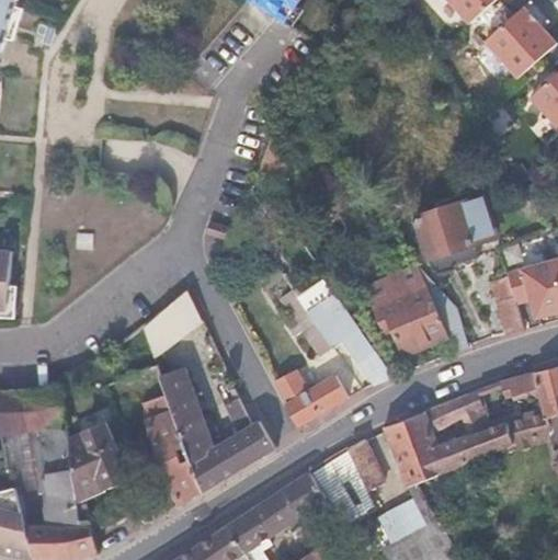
[(15,2),(8,0),(0,0),(0,49),(6,31),(1,27),(4,21),(9,21),(15,2)]
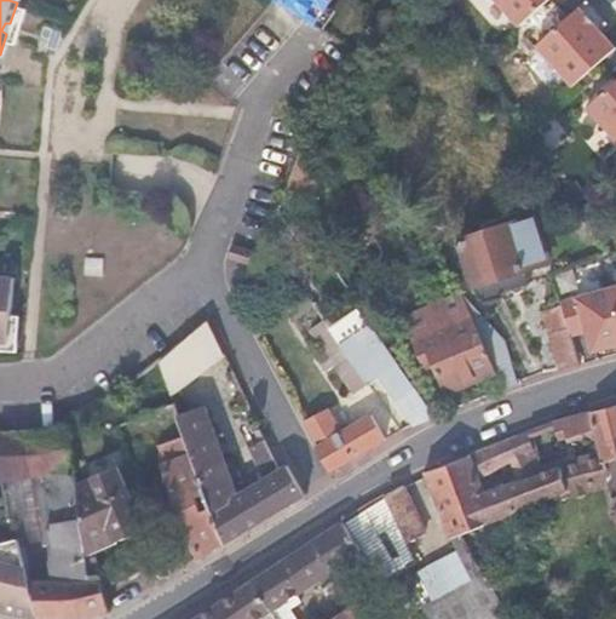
[(332,0),(276,0),(315,27),(332,0)]
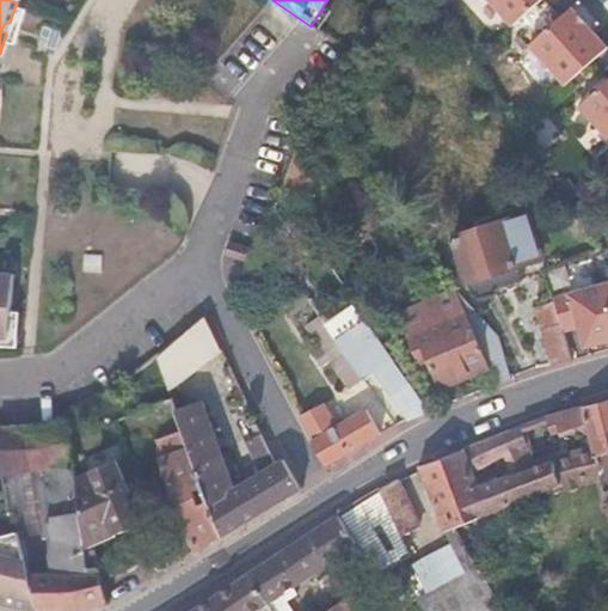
[(487,0),(511,26),(540,0),(487,0)]
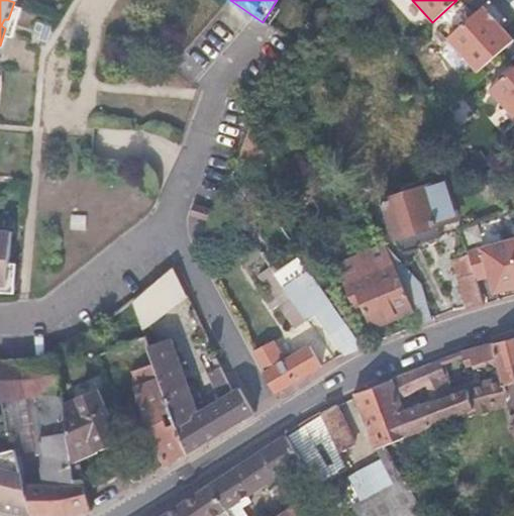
[(489,1),(446,38),(477,73),(499,54),(512,41),(499,26),(505,20),(489,1)]
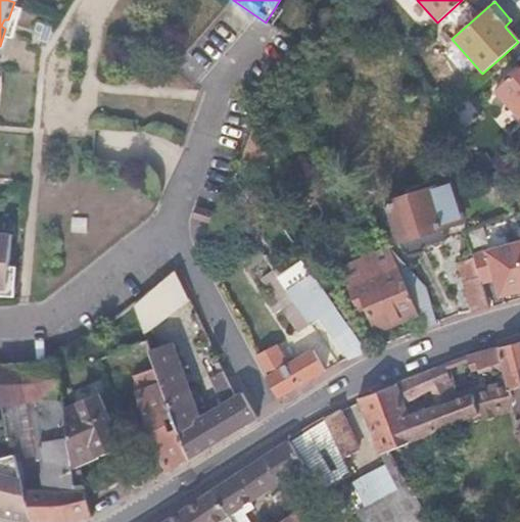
[(519,70),(493,93),(519,125),(519,70)]
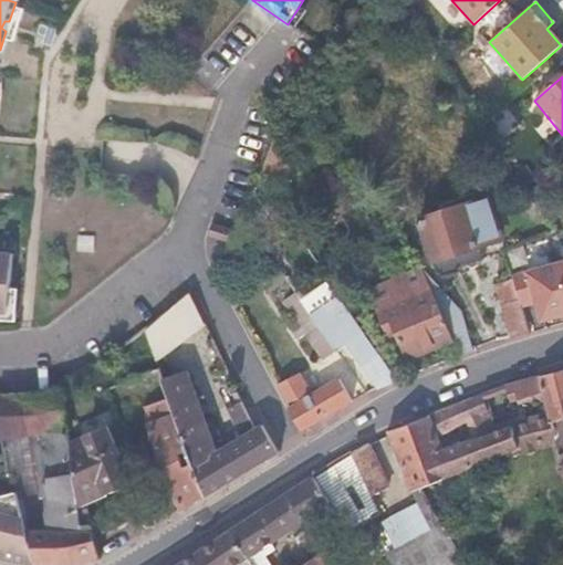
[(478,250),(467,209),(419,220),(435,274),(458,269),(455,257),(478,250)]
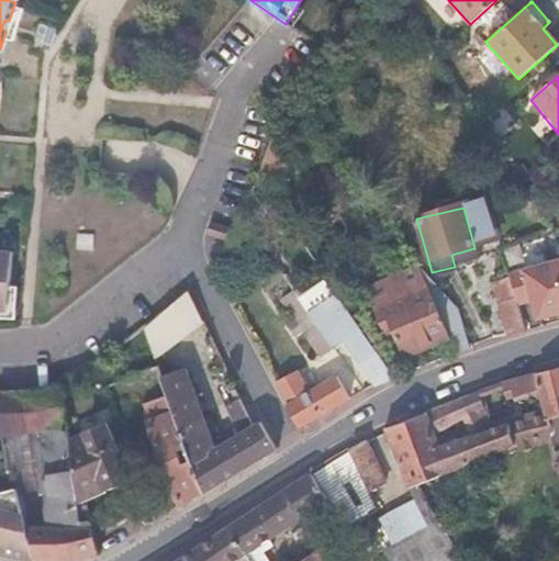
[(507,246),(526,242),(521,222),(492,231),(498,248),(507,246)]
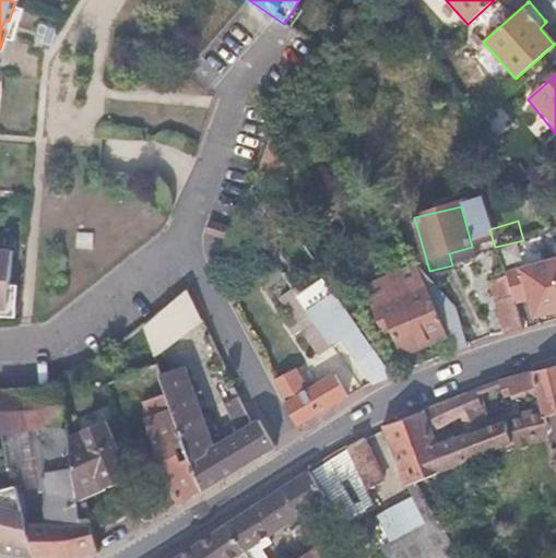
[(475,259),(472,247),(449,253),(452,265),(475,259)]
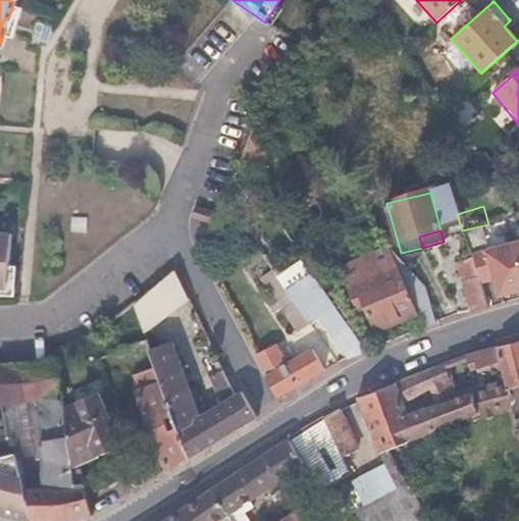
[(468,254),(462,230),(448,233),(455,262),(469,258),(468,254)]
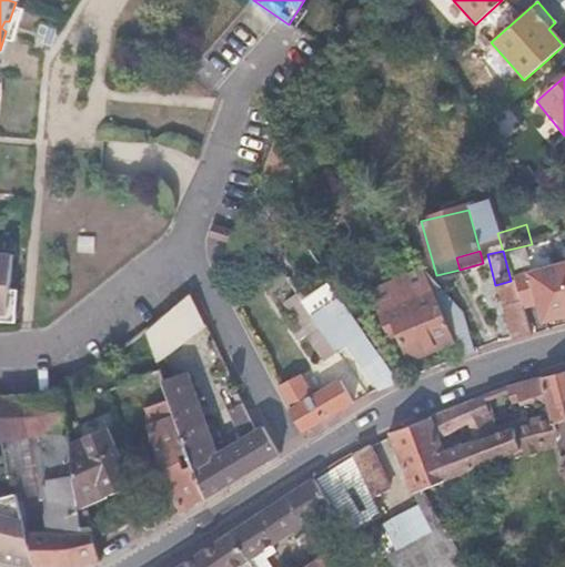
[(0,312),(3,313),(4,313),(10,255),(7,255),(6,266),(0,266),(0,312)]
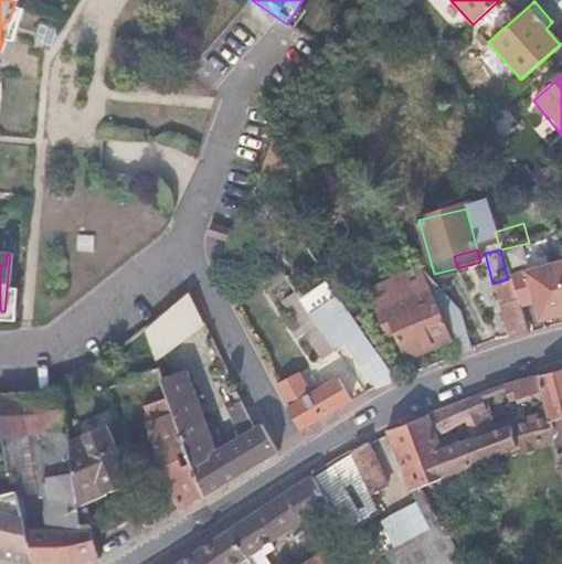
[(561,258),(552,262),(561,297),(561,258)]
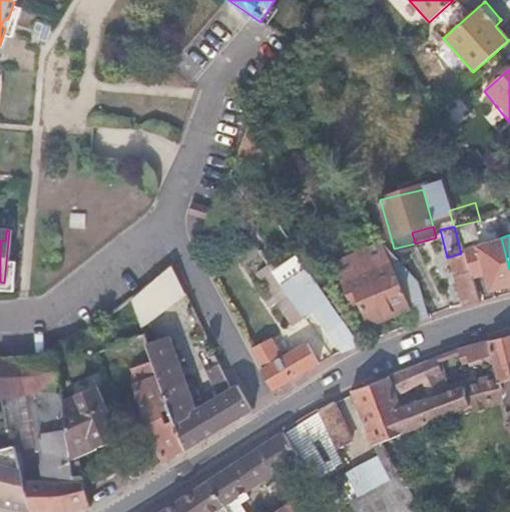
[(509,270),(501,237),(460,249),(461,253),(462,253),(466,269),(469,280),(481,277),(487,294),(509,288),(509,270)]
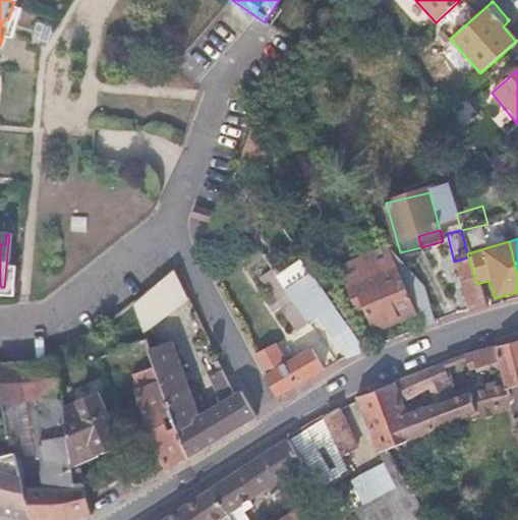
[(435,323),(422,285),(405,291),(385,247),(339,269),(355,303),(360,301),(364,309),(373,331),(411,313),(416,330),(435,323)]
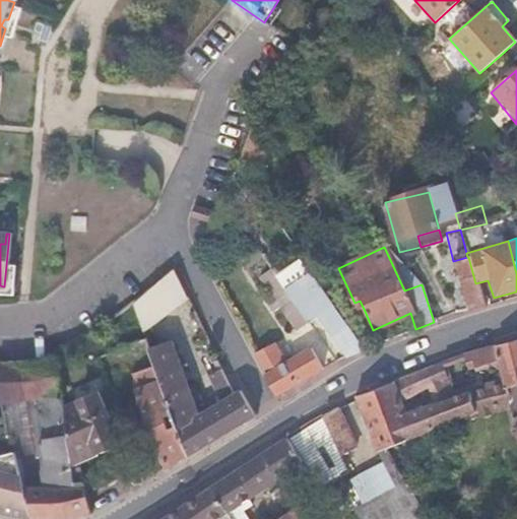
[(294,281),(309,272),(295,252),(268,270),(279,285),(292,277),(294,281)]
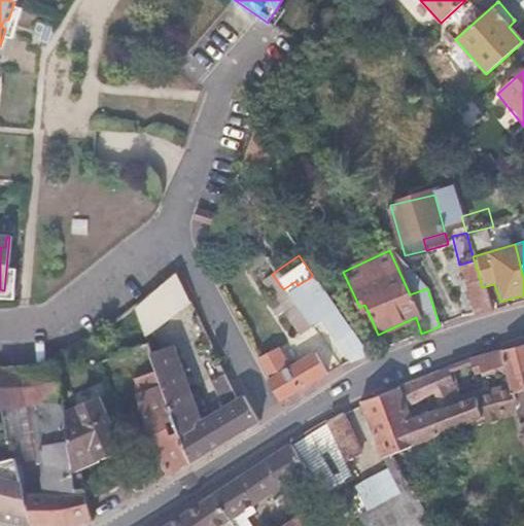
[(468,316),(489,311),(482,287),(479,276),(475,260),(474,260),(459,265),(453,267),(468,316)]
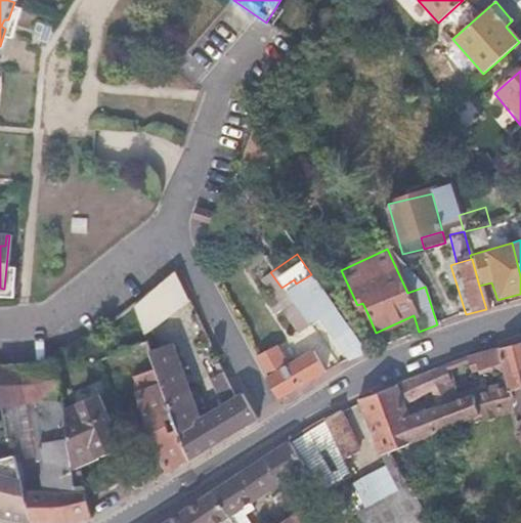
[(184,300),(171,268),(157,282),(172,311),(184,300)]
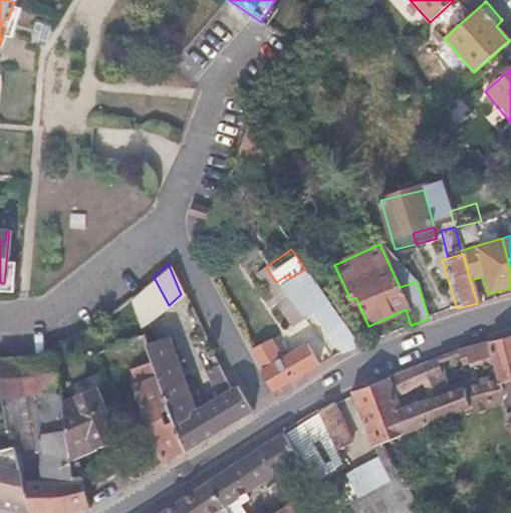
[(301,317),(276,282),(265,267),(252,276),(264,293),(258,298),(267,310),(274,306),(288,326),(301,317)]
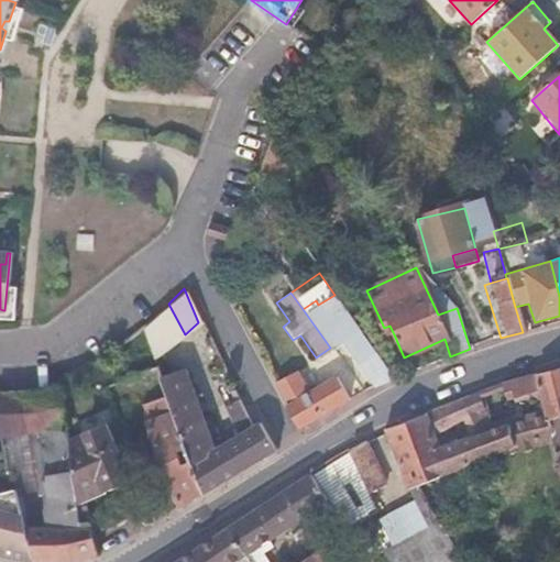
[(374,385),(394,377),(335,295),(318,305),(343,341),(374,385)]
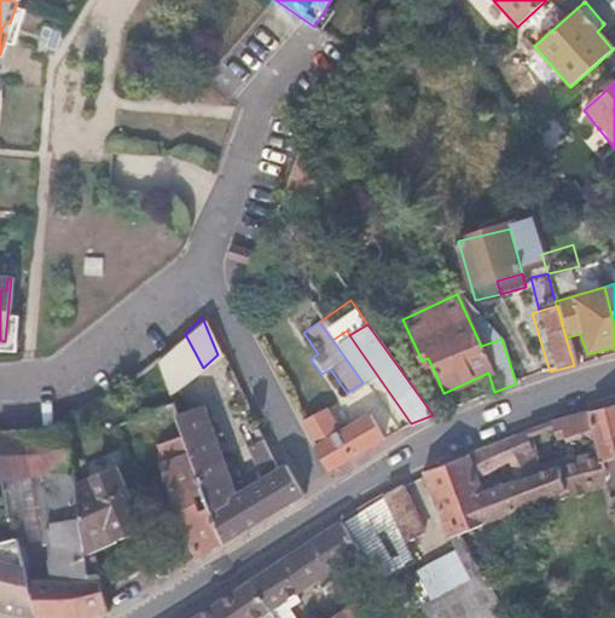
[(365,385),(377,375),(349,335),(347,330),(332,340),(363,382),(365,385)]
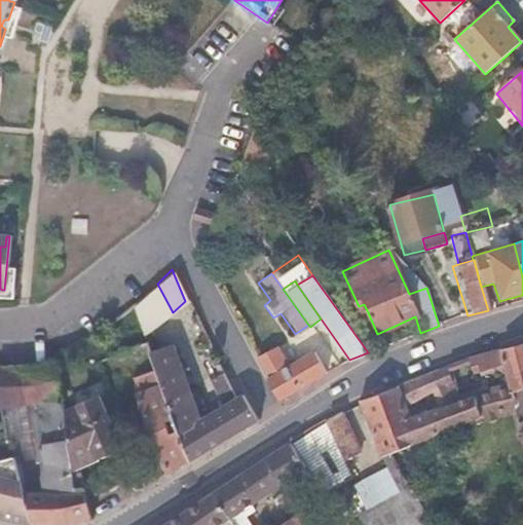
[(173,312),(157,284),(143,298),(159,324),(173,312)]
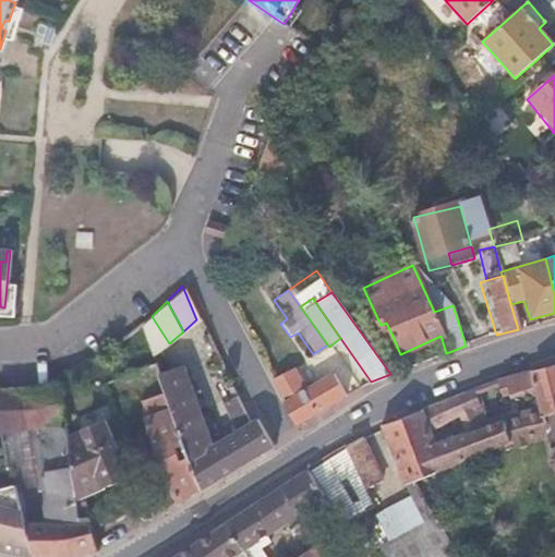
[(169,343),(152,316),(140,328),(152,360),(169,343)]
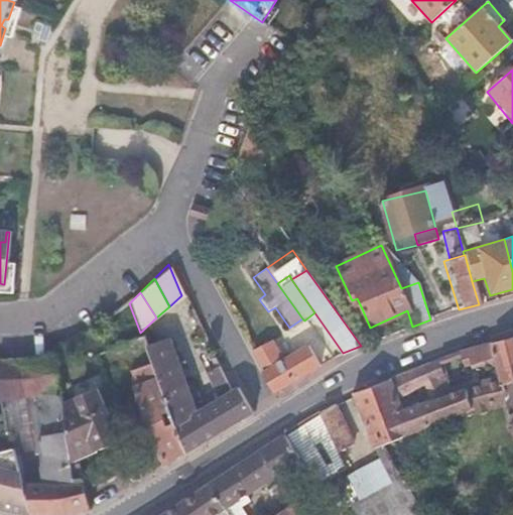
[(357,298),(352,300),(355,308),(361,306),(357,298)]
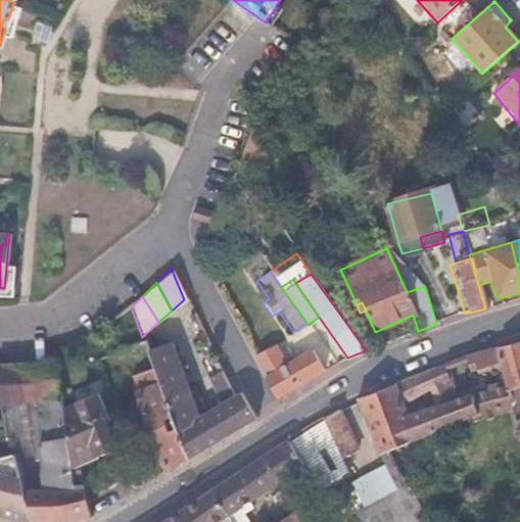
[(255,359),(267,351),(261,339),(248,345),(255,359)]
